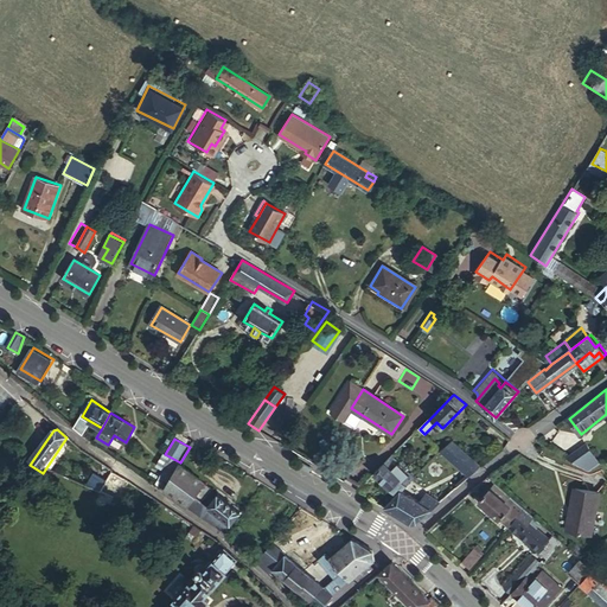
[(481,466),(452,441),(440,452),(470,477),(481,466)]
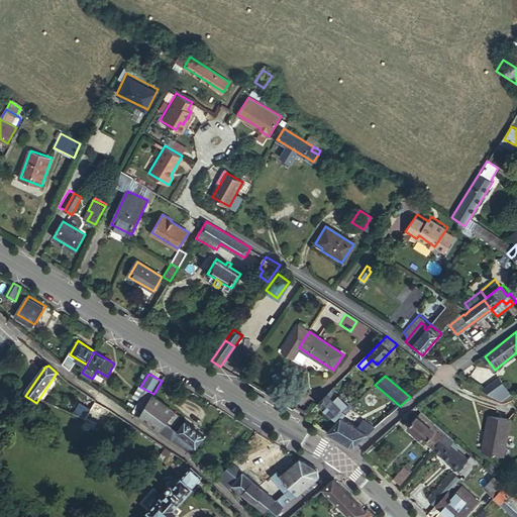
[(497,403),(511,393),(499,376),(485,387),(497,403)]
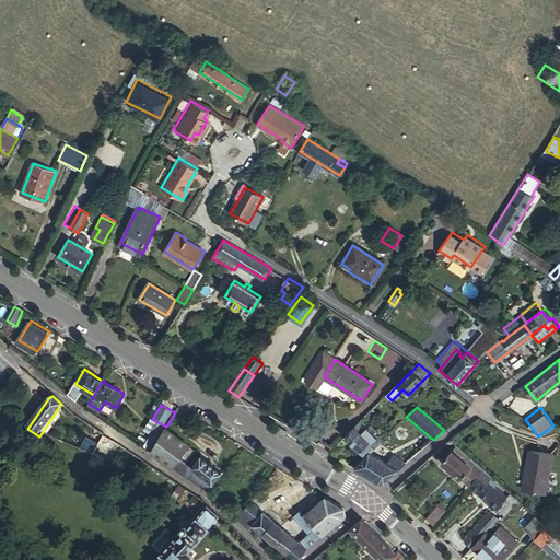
[(166,427),(152,419),(146,430),(153,434),(146,447),(152,452),(166,428),(166,427)]
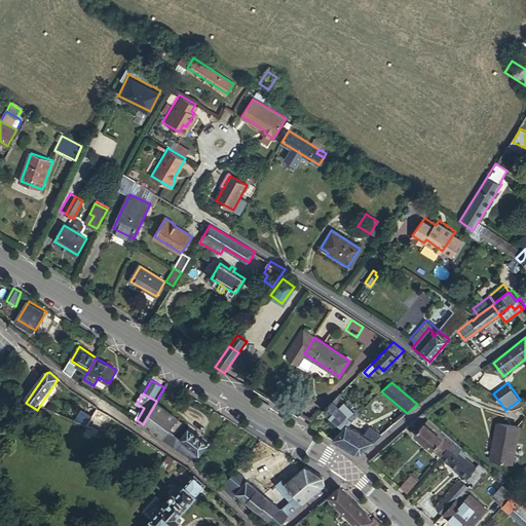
[(325,410),(343,428),(352,420),(343,411),(346,408),(344,405),(347,402),(340,395),(325,410)]
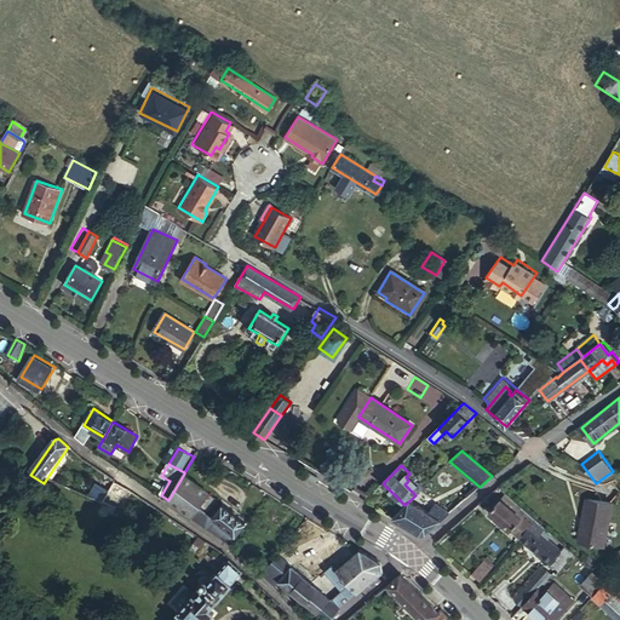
[(184,474),(168,500),(205,527),(228,541),(234,533),(236,534),(245,522),(223,505),(210,522),(197,512),(202,506),(207,510),(214,499),(184,474)]
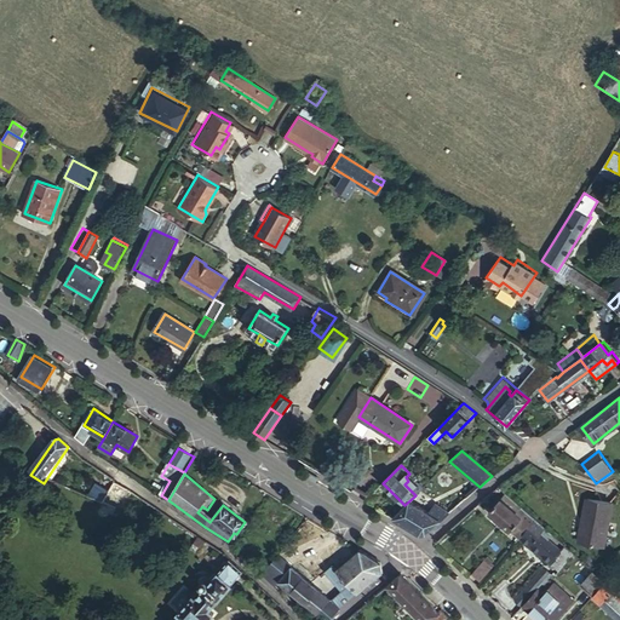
[(128,491),(116,482),(103,506),(118,512),(128,491)]
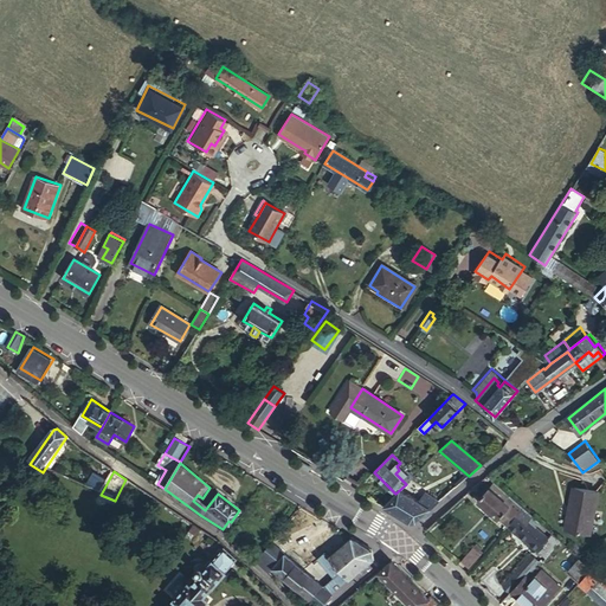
[(395,494),(385,504),(411,521),(418,520),(440,500),(424,492),(417,500),(407,492),(416,484),(411,478),(406,484),(395,494)]
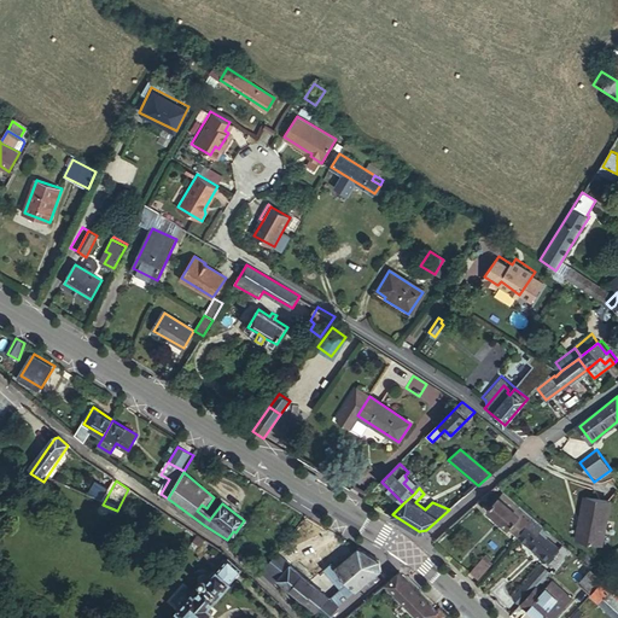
[(523,508),(503,491),(499,496),(519,513),(523,508)]
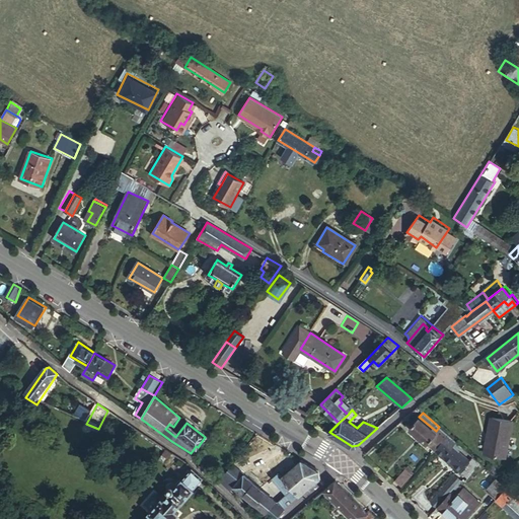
[(445,439),(448,435),(439,427),(436,431),(419,417),(409,429),(435,450),(445,439)]
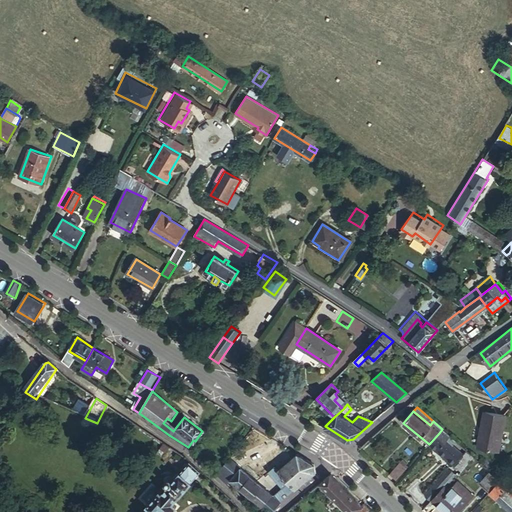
[(484,412),(481,428),(484,428),(480,446),(498,450),(505,416),(484,412)]
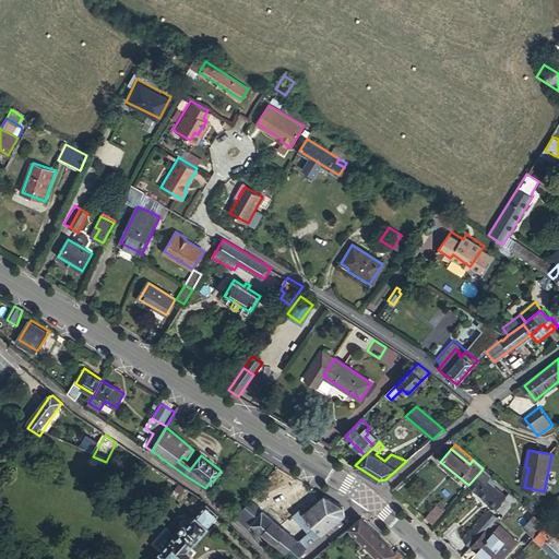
[(498,508),(502,512),(508,506),(502,502),(508,497),(479,473),(468,485),(497,509),(498,508)]
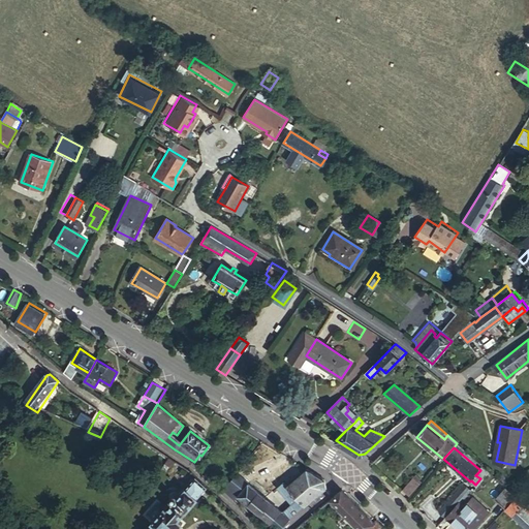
[(177,464),(169,459),(166,465),(173,470),(177,464)]
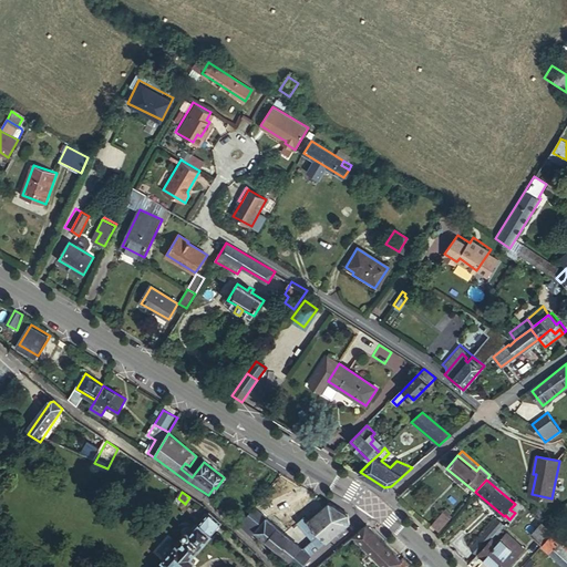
[(512,522),(526,506),(518,500),(515,504),(509,509),(515,513),(509,519),(512,522)]
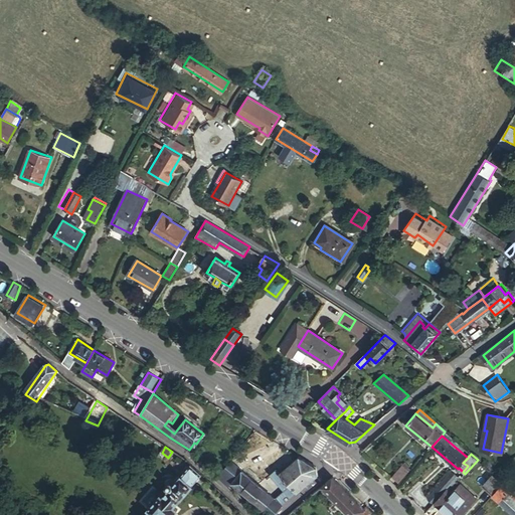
[(232,484),(272,514),(318,474),(316,466),(298,455),(281,471),(291,483),(284,489),(275,496),(242,471),(232,484)]
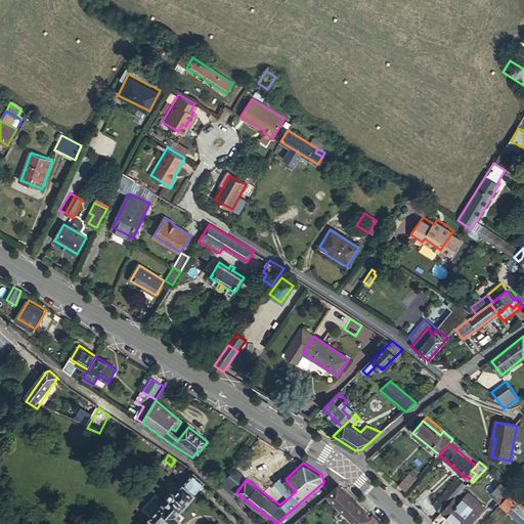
[(234,471),(224,483),(236,492),(247,479),(234,471)]
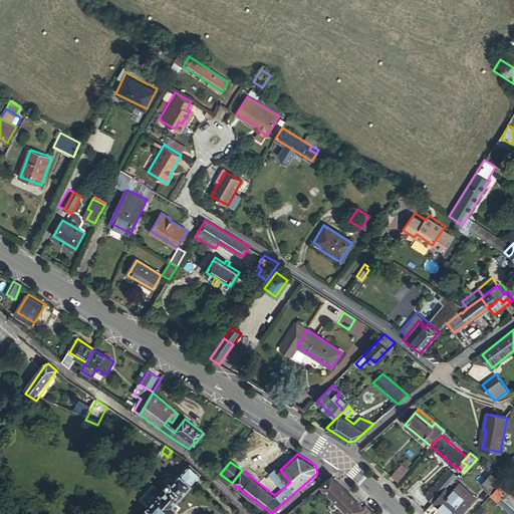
[(202,474),(192,465),(175,484),(174,482),(173,481),(171,481),(170,482),(169,483),(169,484),(169,486),(149,507),(152,509),(147,513),(173,513),(178,508),(174,504),(202,474)]
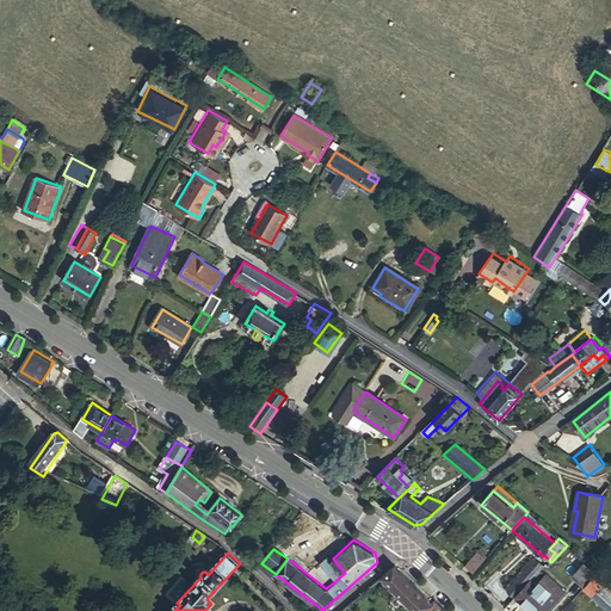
[(337,580),(345,573),(333,559),(329,553),(320,560),(337,580)]
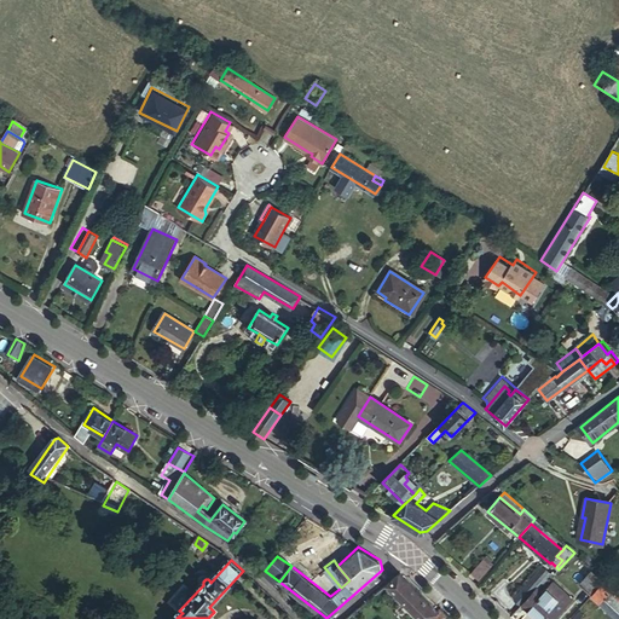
[(478,579),(490,566),(482,560),(470,573),(478,579)]
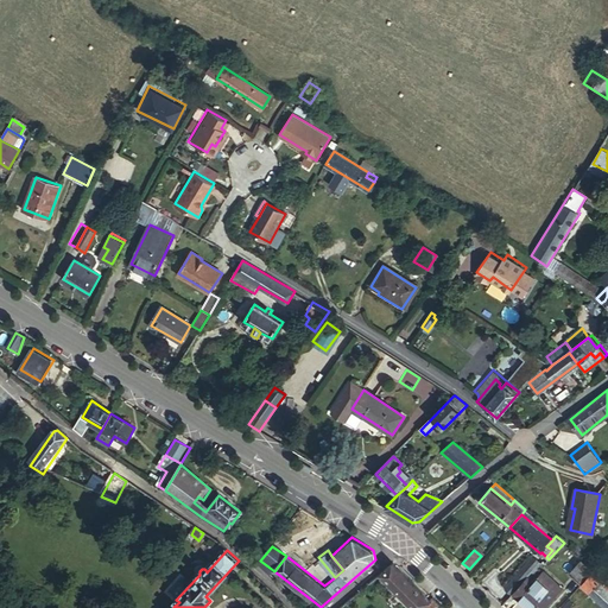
[(529,577),(542,563),(533,556),(505,586),(513,593),(529,577)]
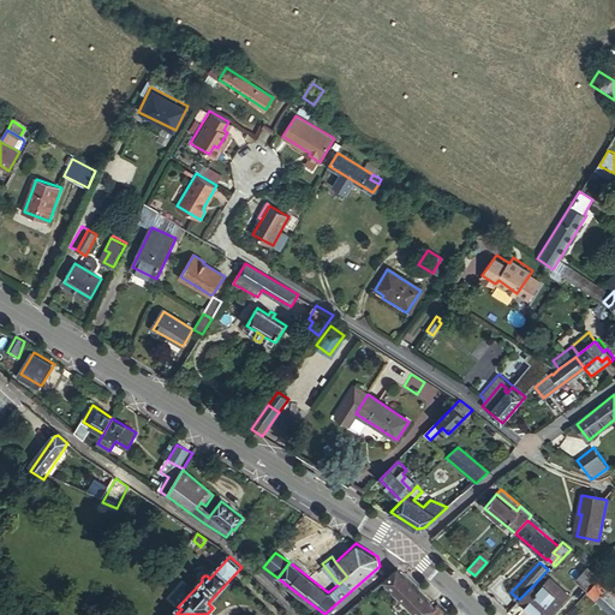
[(601,577),(590,566),(578,580),(589,591),(599,578),(601,577)]
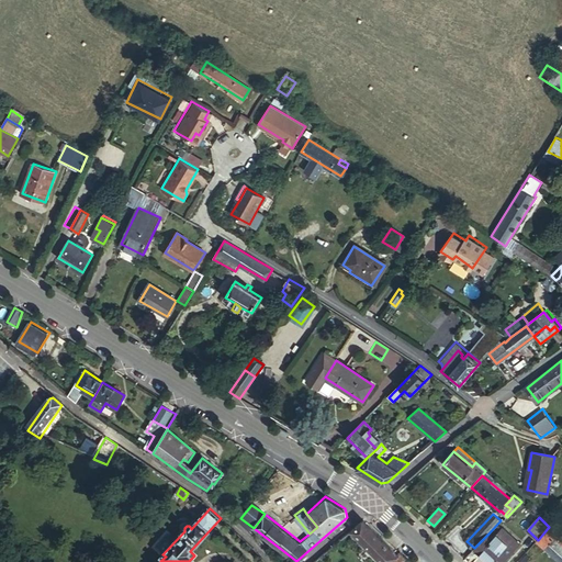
[(363,520),(352,530),(386,561),(391,561),(397,555),(404,560),(405,558),(400,553),(398,553),(363,520)]
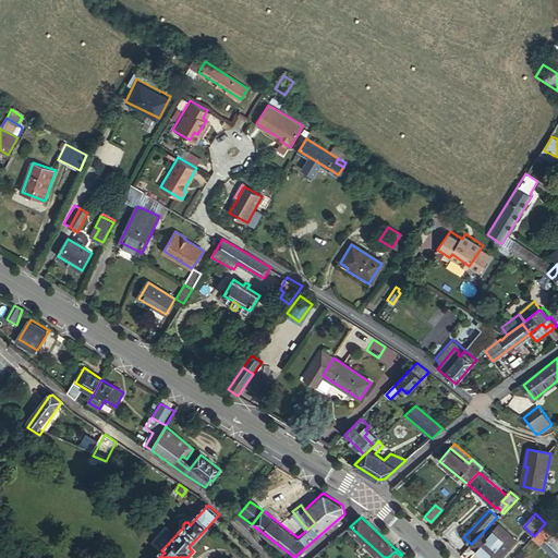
[(557,557),(557,537),(544,524),(534,536),(556,557),(557,557)]
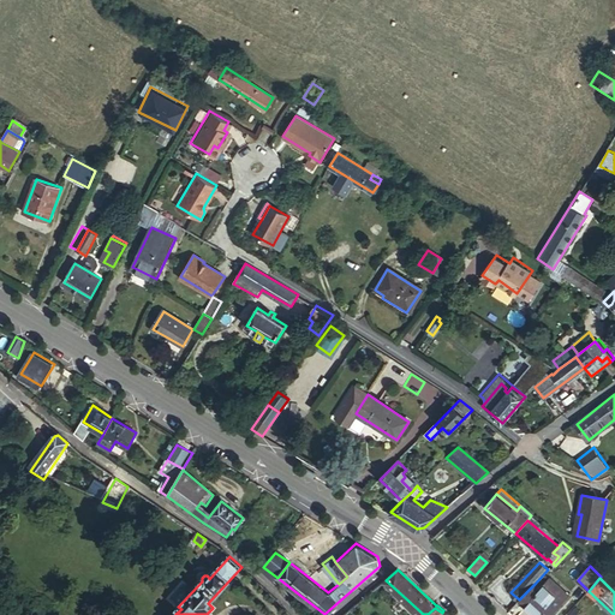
[(549,579),(541,589),(559,607),(568,597),(549,579)]
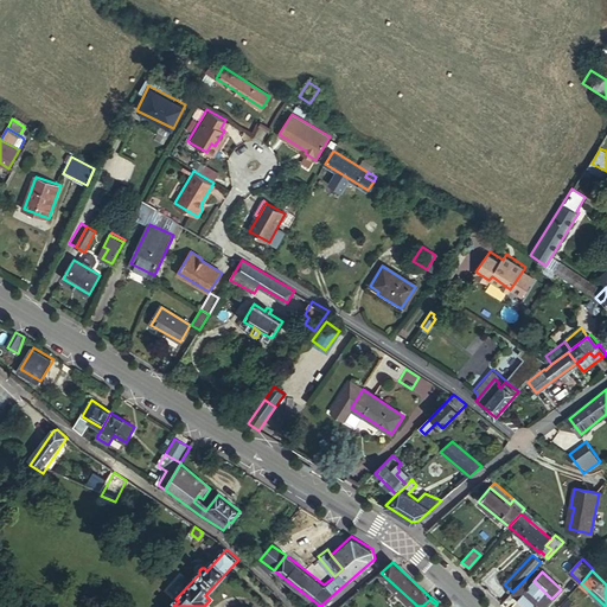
[(534,581),(528,576),(512,592),(528,606),(543,606),(551,599),(534,581)]
